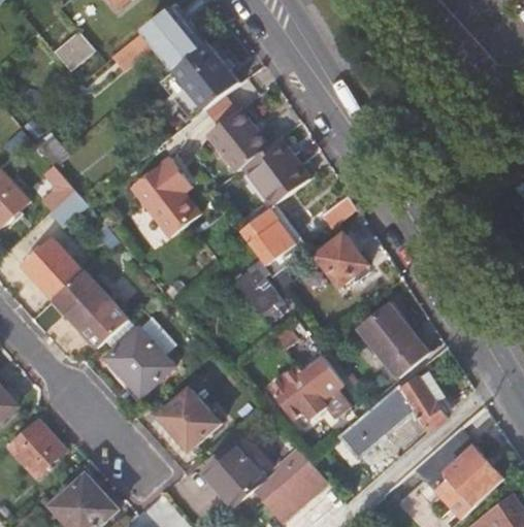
[(152,44),(173,72),(204,47),(171,8),(116,55),(126,67),(152,44)]
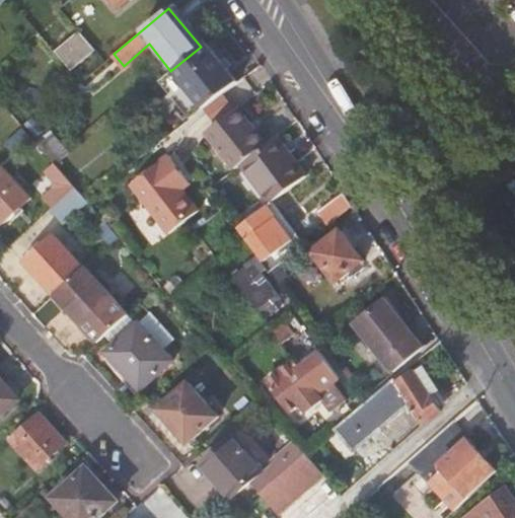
[(76,30),(52,51),(78,83),(103,63),(76,30)]
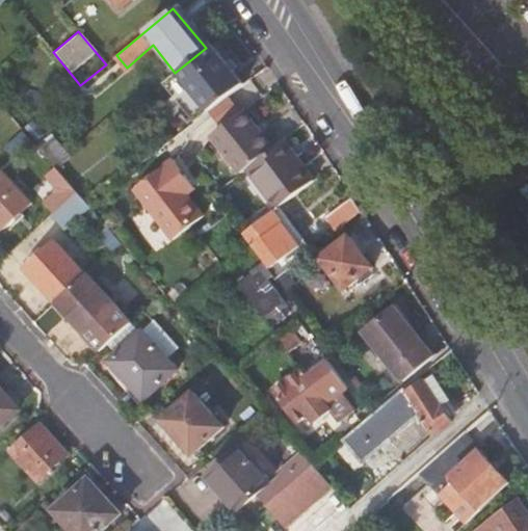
[(206,48),(175,73),(207,112),(242,84),(209,45),(206,48)]
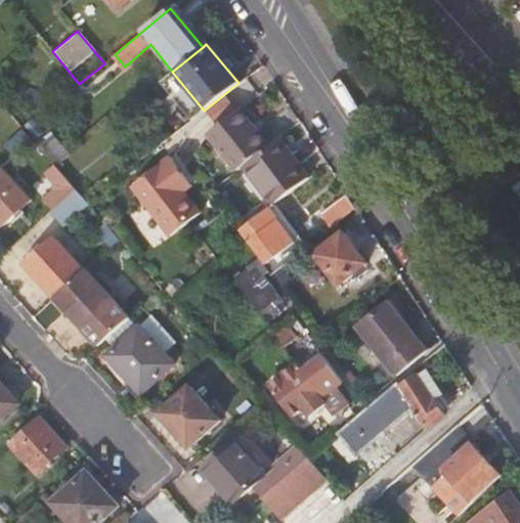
[(203,136),(232,173),(243,165),(261,150),(245,130),(249,128),(234,111),(203,136)]
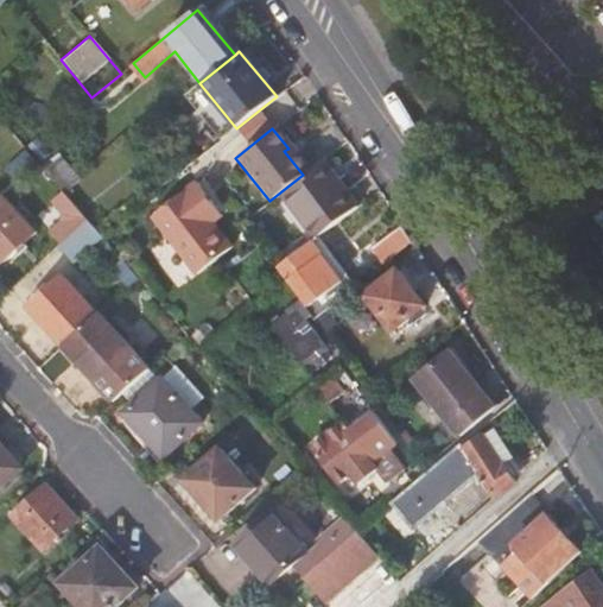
[(303,175),(306,171),(289,149),(284,151),(303,175)]
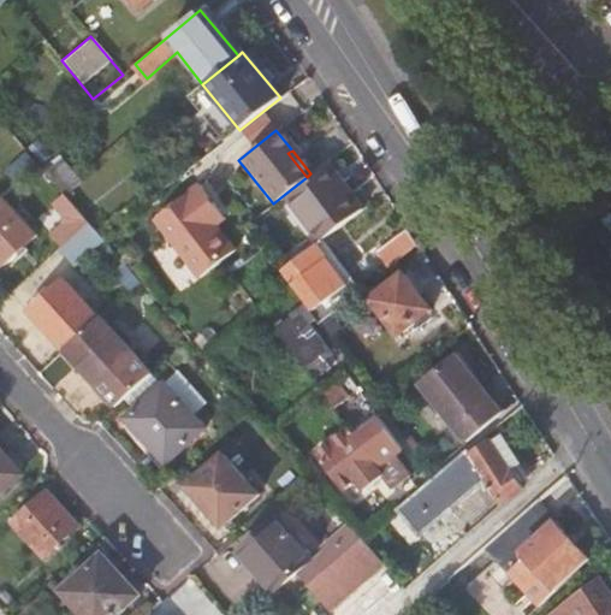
[(46,176),(64,196),(78,184),(61,163),(46,176)]
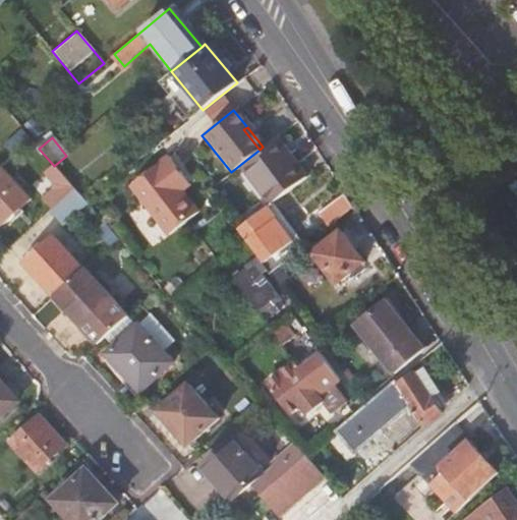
[(304,178),(275,137),(263,147),(260,150),(241,164),(270,204),(271,203),(304,178)]
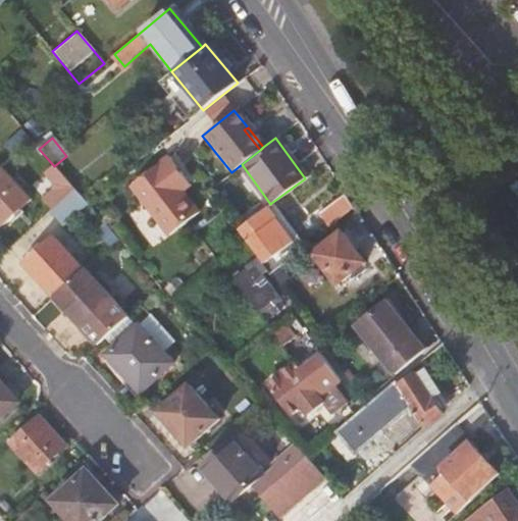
[(167,157),(150,170),(188,220),(198,213),(182,192),(190,186),(167,157)]
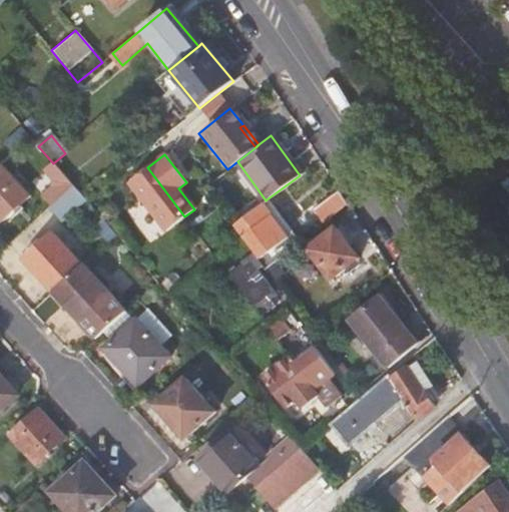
[(0,218),(27,194),(0,164),(0,218)]
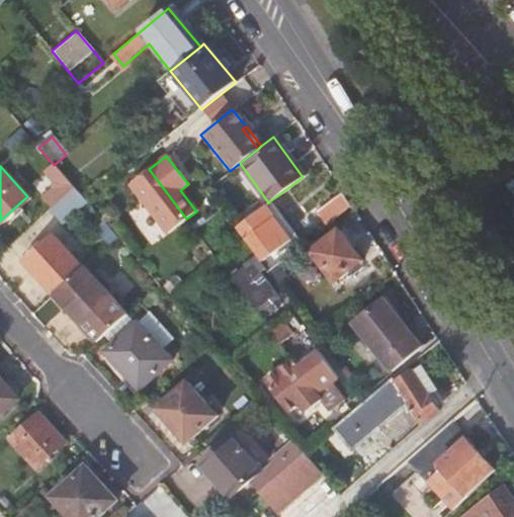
[(186,219),(149,169),(129,185),(166,235),(186,219)]
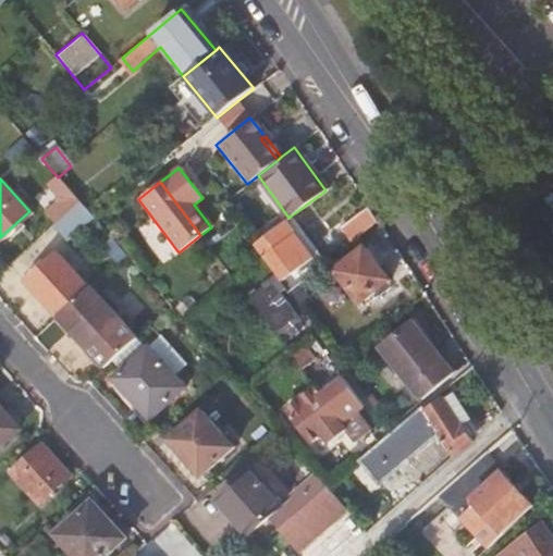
[(342,224),(353,238),(375,222),(364,208),(342,224)]
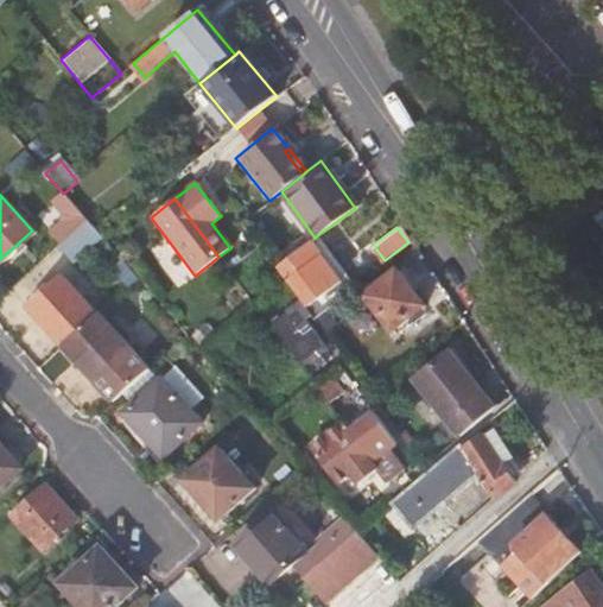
[(316,236),(315,238),(310,241),(340,282),(347,277),(316,236)]
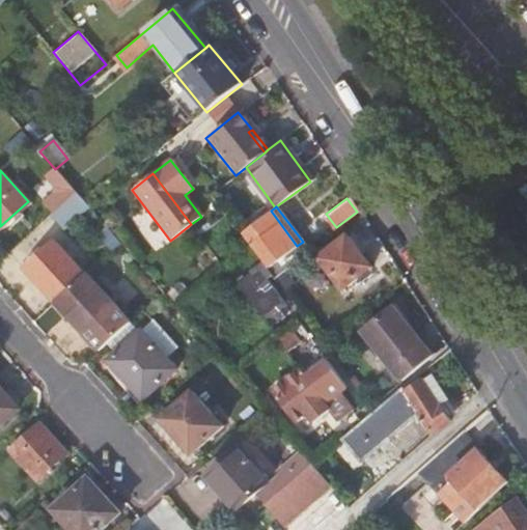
[(260,218),(239,234),(273,276),(308,249),(303,242),(297,246),(271,211),(260,218)]
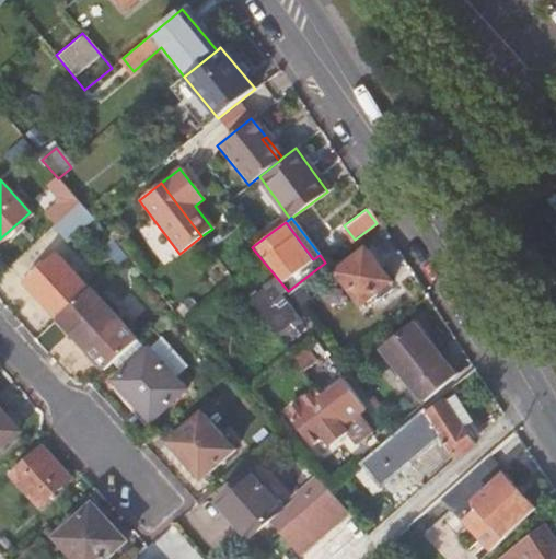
[(365,249),(336,271),(360,303),(389,280),(365,249)]
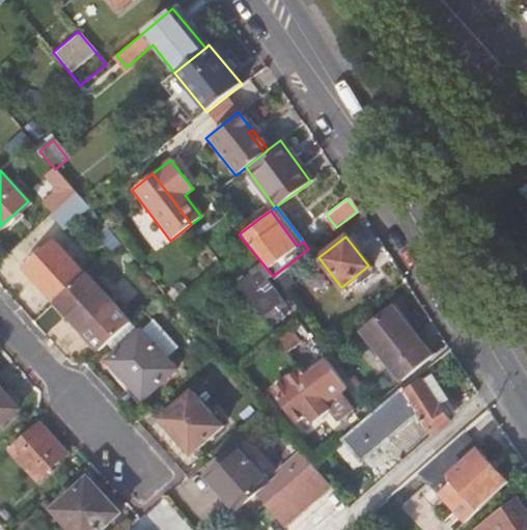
[(23,267),(53,300),(82,274),(52,241),(23,267)]
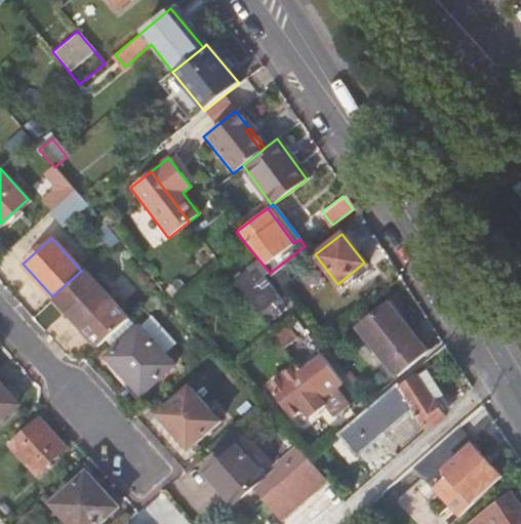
[(305,246),(270,273),(271,275),(306,248),(305,246)]
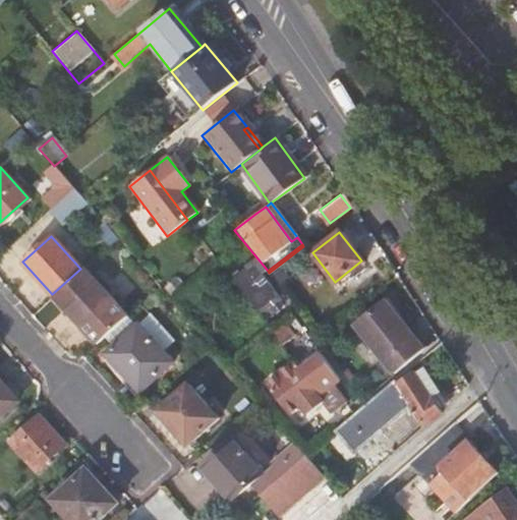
[(241,273),(232,279),(255,310),(276,295),(264,278),(257,283),(243,264),(238,269),(241,273)]
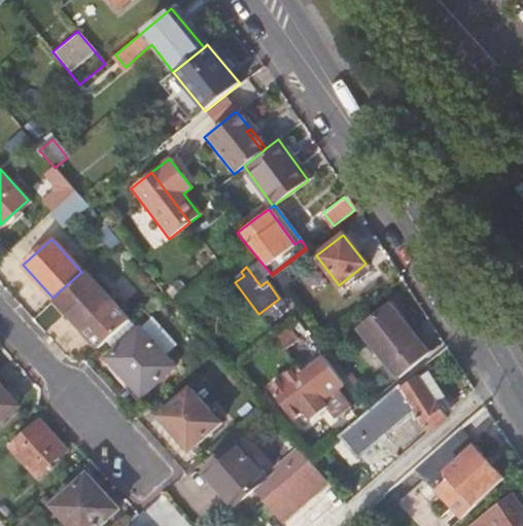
[(81,272),(53,297),(80,329),(111,302),(82,271),(81,272)]
